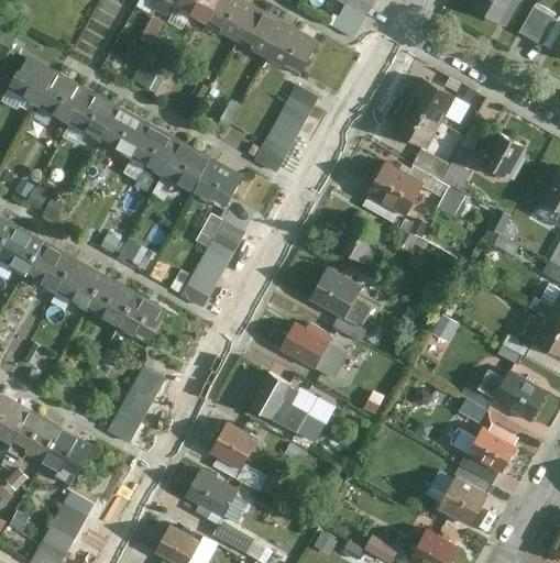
[(177,0),(175,4),(206,22),(218,0),(177,0)]
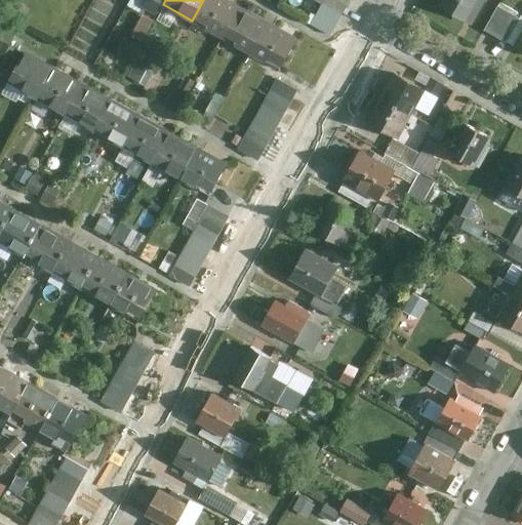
[(231,0),(203,0),(192,21),(221,36),(239,4),(231,0)]
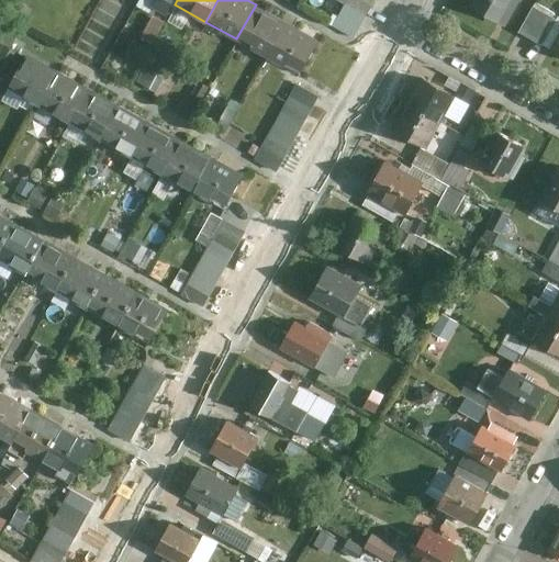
[(353,35),(372,0),(344,0),(332,23),(353,35)]
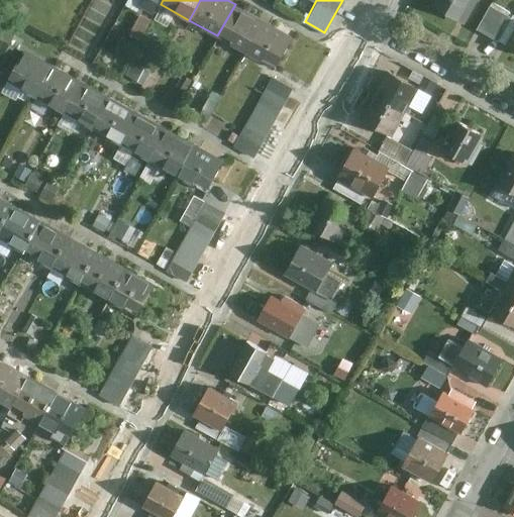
[(434,0),(432,6),(457,20),(468,0),(434,0)]
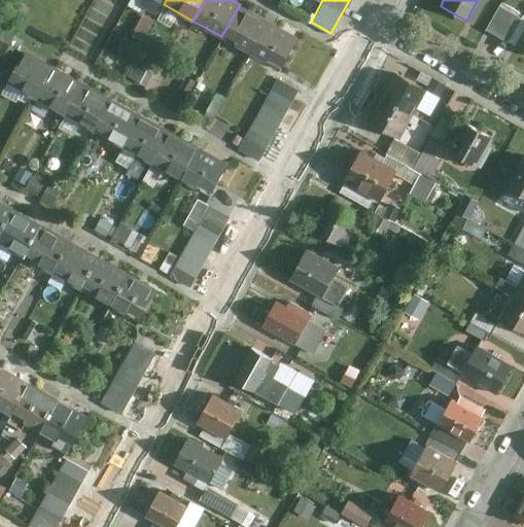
[(270,21),(240,4),(221,36),(250,54),(270,21)]
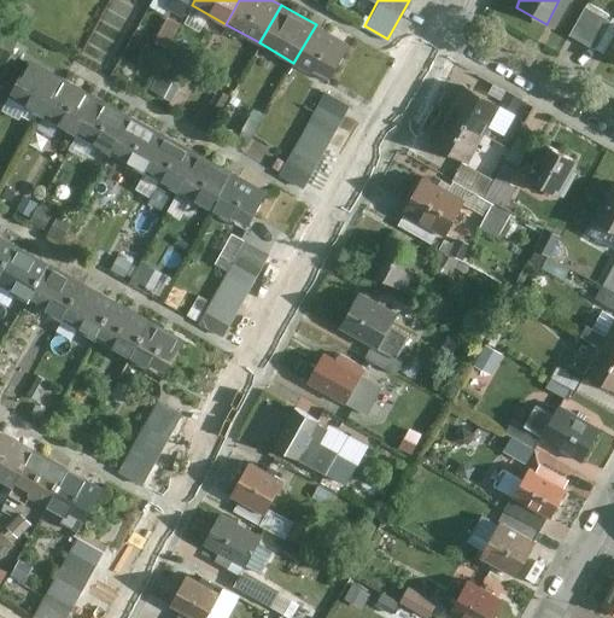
[(584,6),(568,34),(594,50),(610,21),(584,6)]
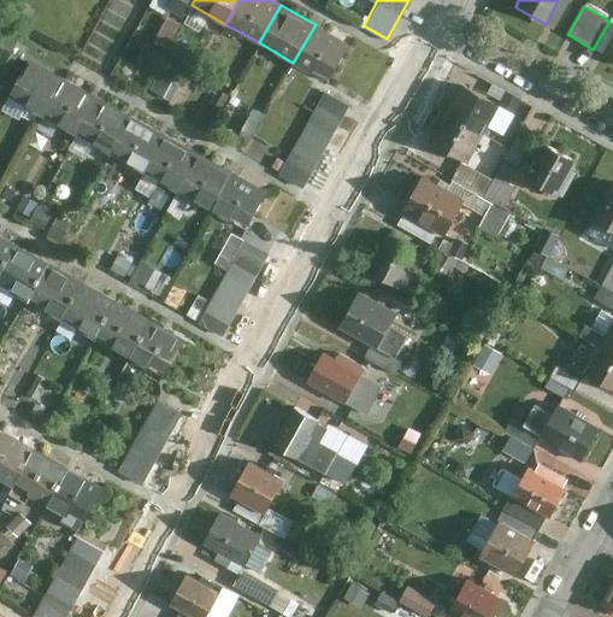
[(316,24),(293,63),(326,81),(348,42),(316,24)]
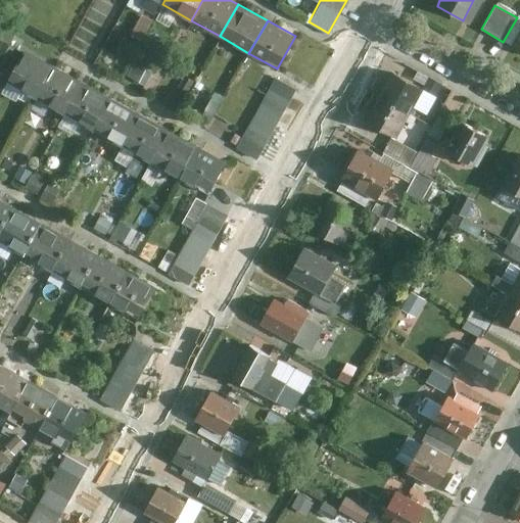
[(519,27),(510,46),(519,52),(519,27)]
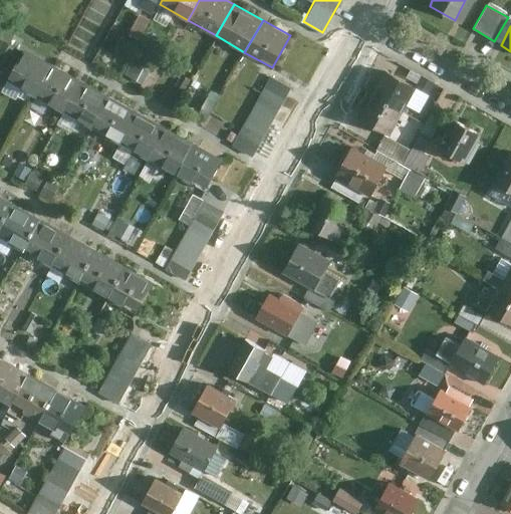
[(23,50),(6,81),(33,96),(50,65),(23,50)]
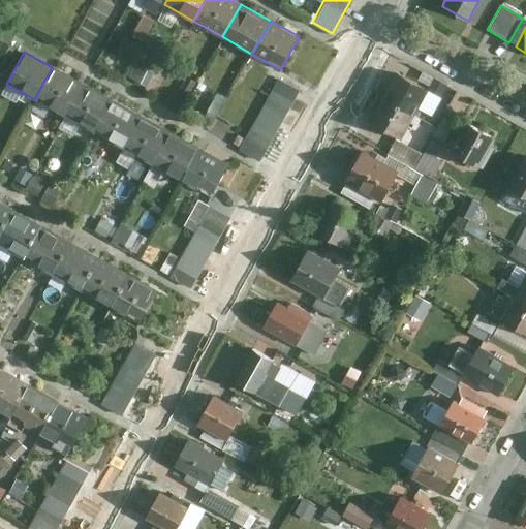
[(83,84),(52,67),(34,99),(64,116),(83,84)]
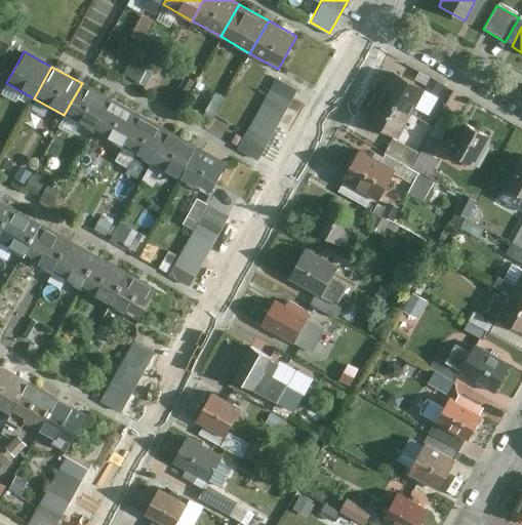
[(379,98),(411,115),(424,92),(391,76),(379,98)]
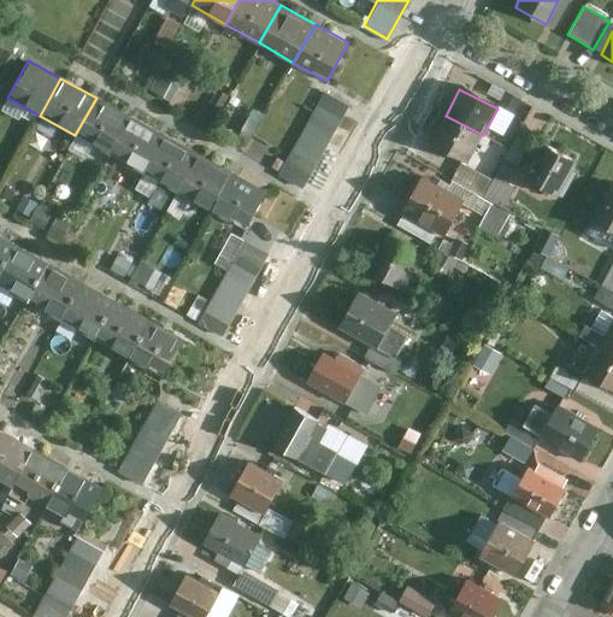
[(301,189),(347,105),(323,92),(276,176),(301,189)]
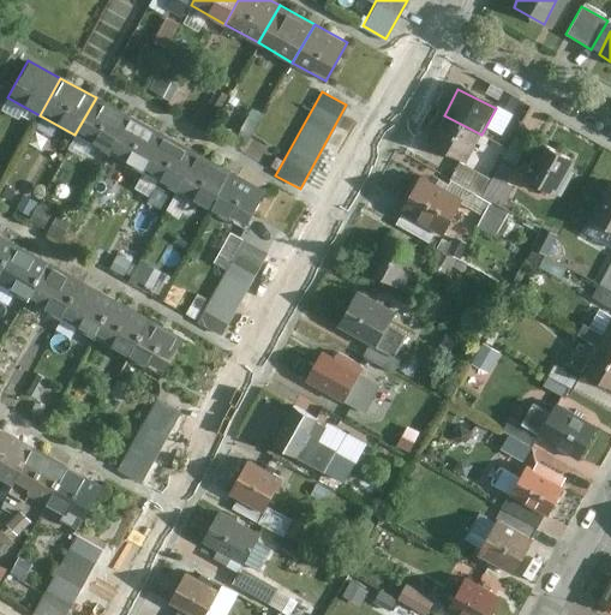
[(96,97),(75,135),(108,153),(130,115),(96,97)]
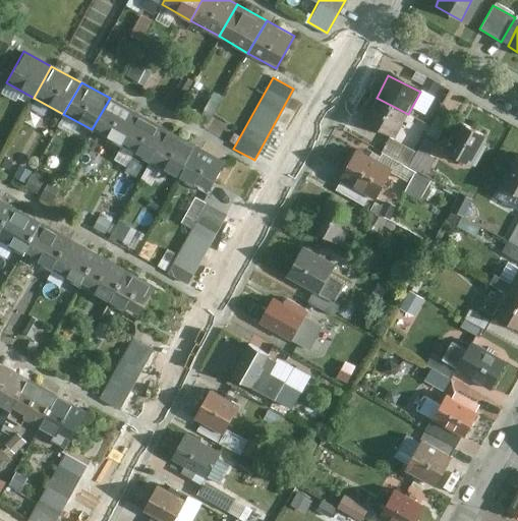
[(139,114),(110,98),(92,129),(121,146),(139,114)]
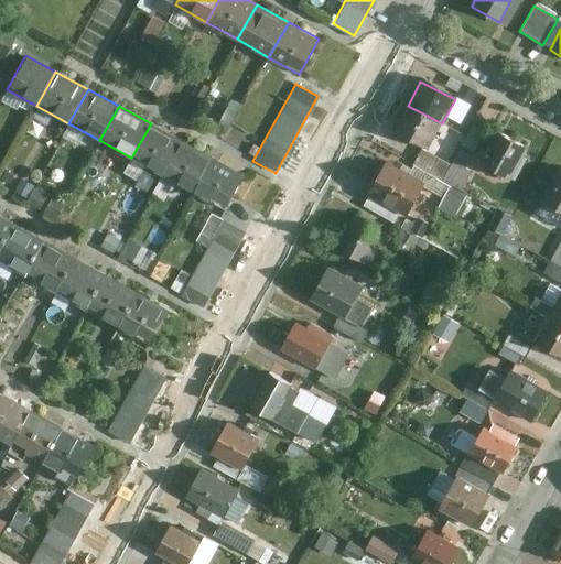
[(408,106),(394,130),(428,149),(442,123),(408,106)]
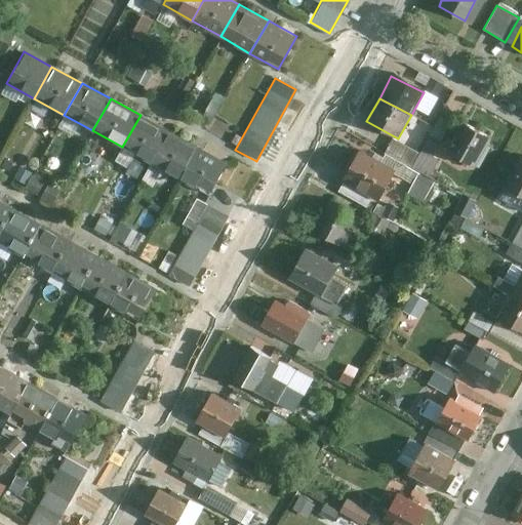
[(141,115),(122,147),(151,162),(169,130),(141,115)]
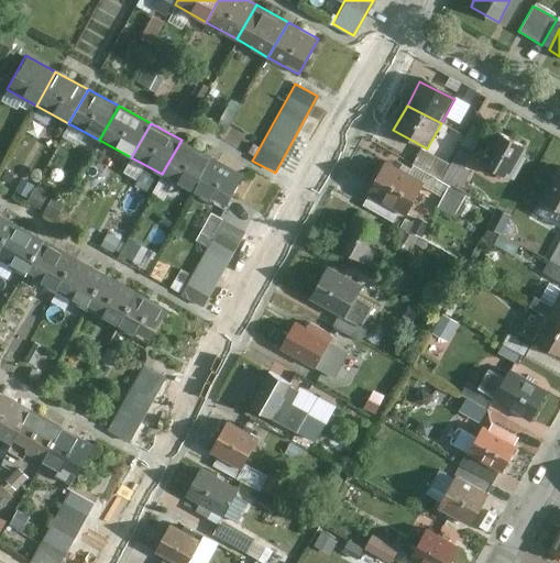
[(495,131),(478,161),(507,178),(525,148),(495,131)]
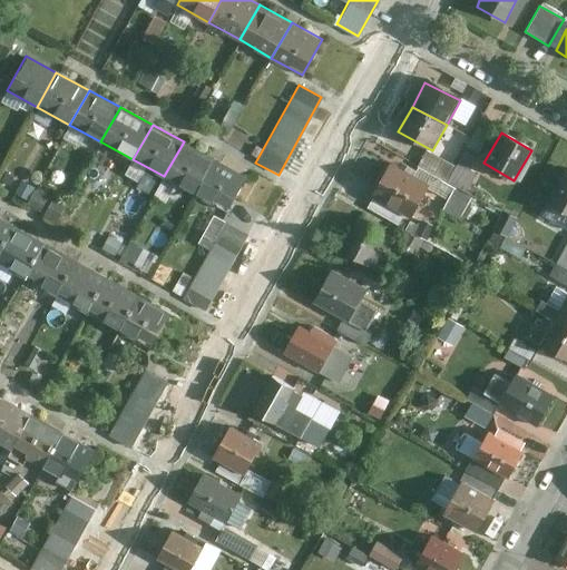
[(215,159),(184,141),(164,176),(194,195),(215,159)]
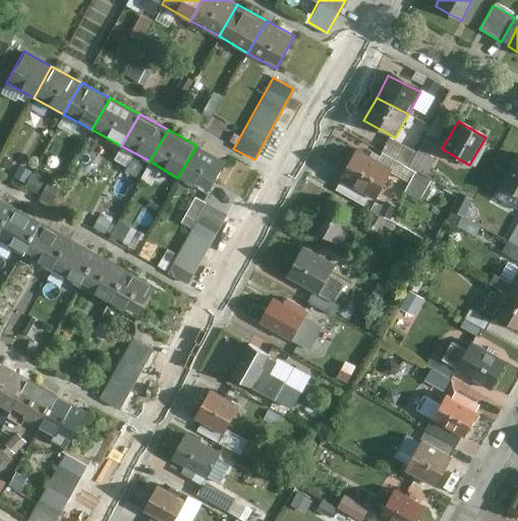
[(414,152),(390,138),(383,152),(407,165),(414,152)]
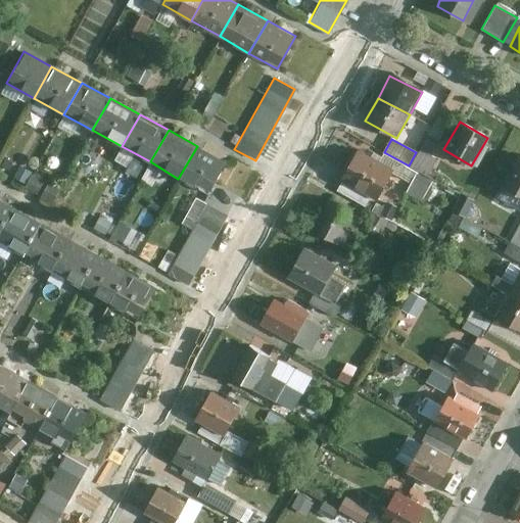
[(197,146),(178,179),(205,194),(224,161),(197,146)]
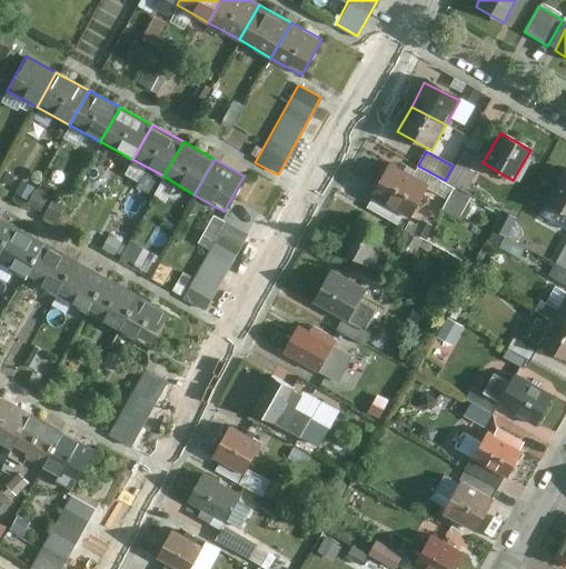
[(427,185),(388,163),(370,196),(395,209),(409,217),(427,185)]
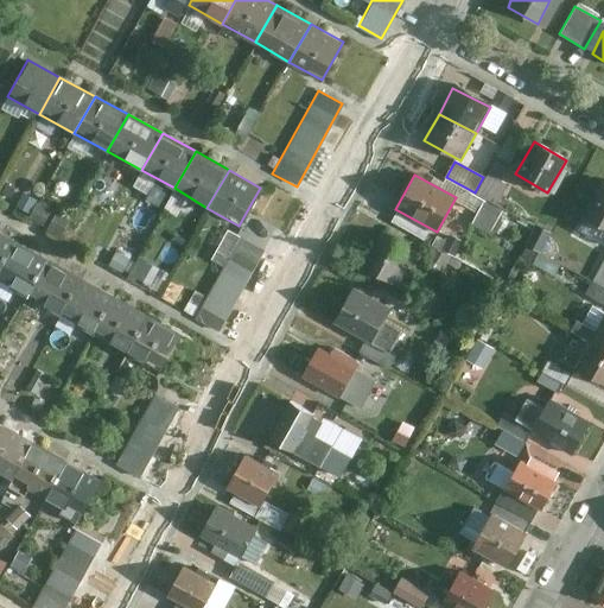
[(603,182),(601,181),(582,215),(603,227),(603,182)]
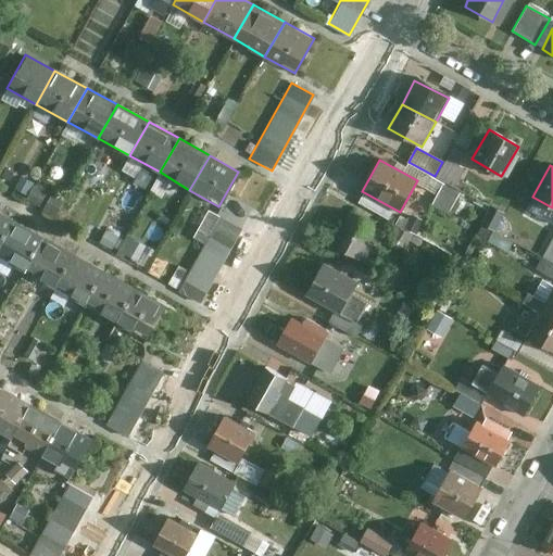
[(386,204),(362,191),(355,202),(380,216),(386,204)]
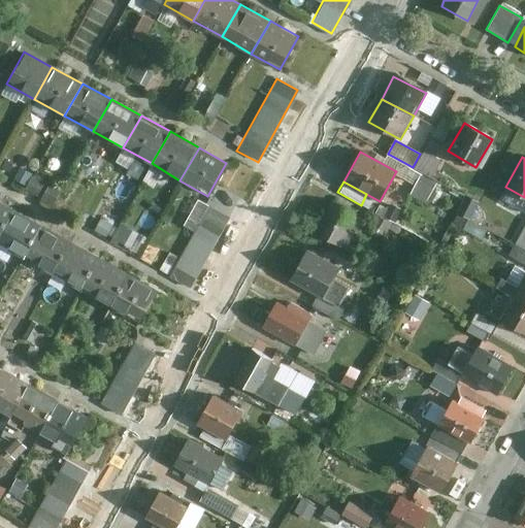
[(466,195),(455,222),(473,230),(485,202),(466,195)]
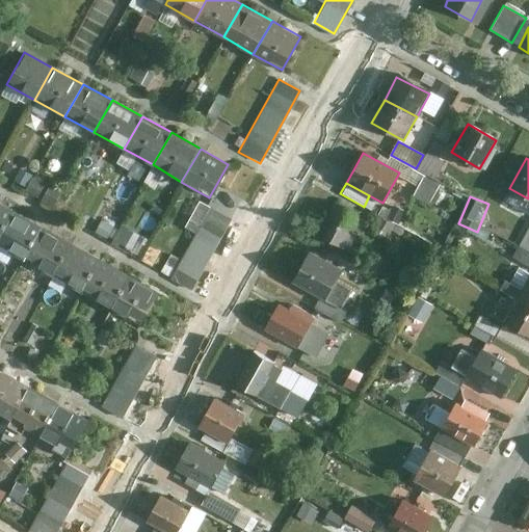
[(335,203),(317,234),(354,255),(364,239),(352,232),(361,216),(335,203)]
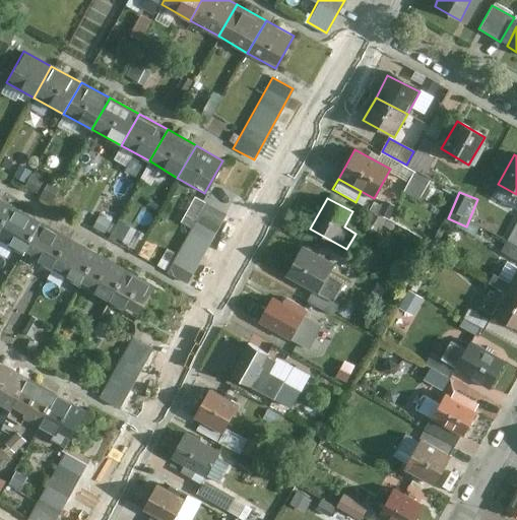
[(0,228),(12,206),(0,199),(0,228)]
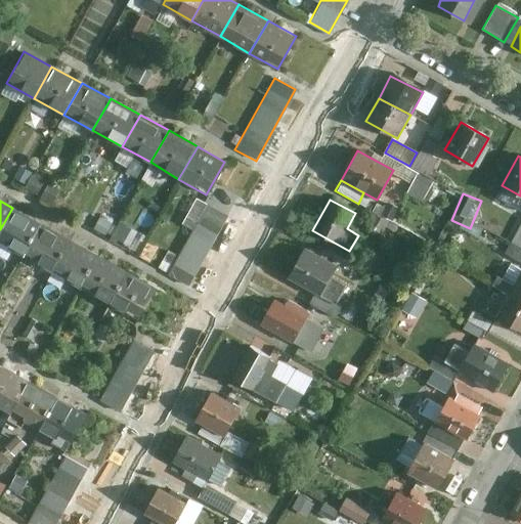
[(188,286),(227,216),(207,205),(168,273),(188,286)]
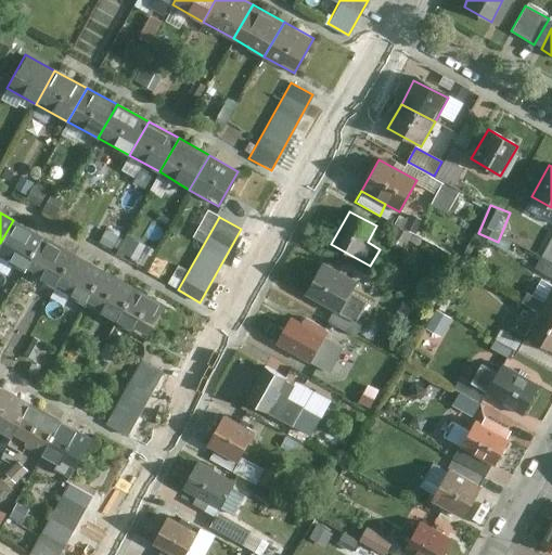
[(13,220),(0,243),(0,258),(24,271),(43,236),(13,220)]
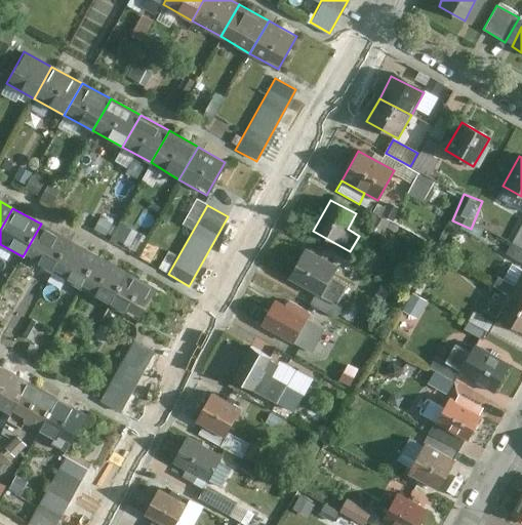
[(521,223),(512,242),(521,247),(521,223)]
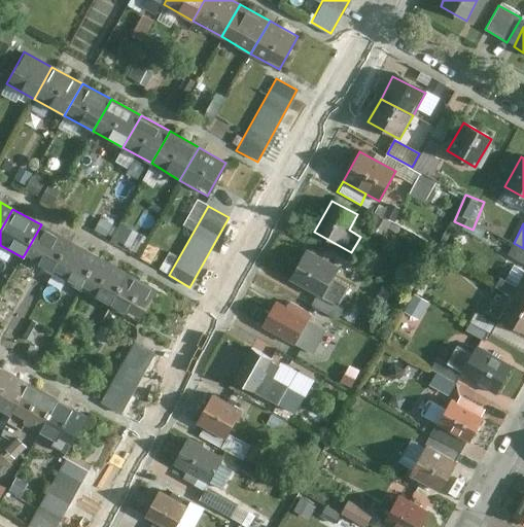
[(70,241),(41,224),(23,257),(51,274),(70,241)]
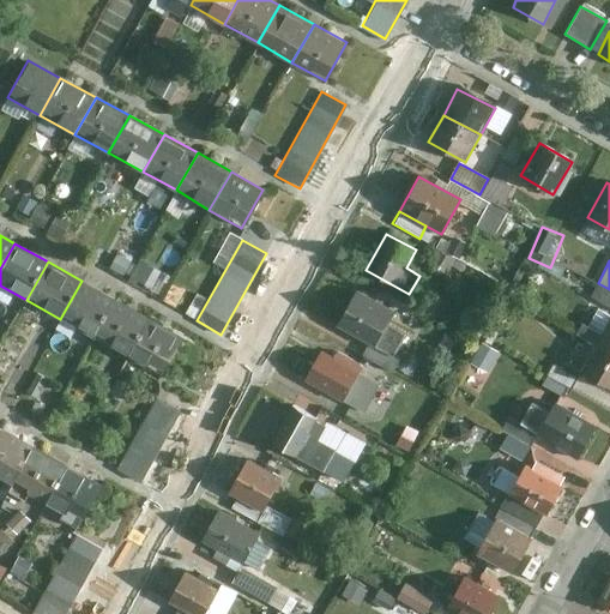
[(82,281),(60,319),(94,337),(114,300),(82,281)]
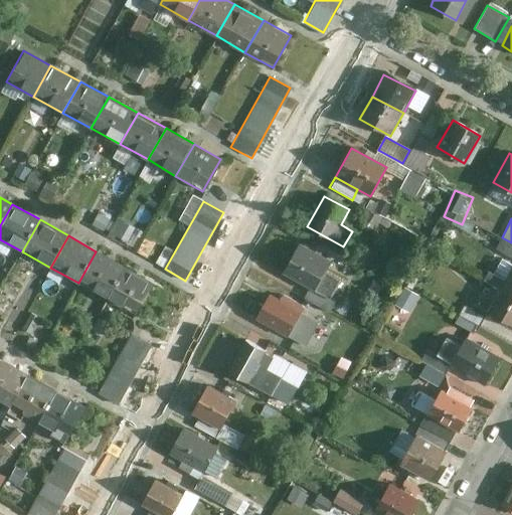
[(511,259),(511,242),(502,237),(495,249),(511,259)]
